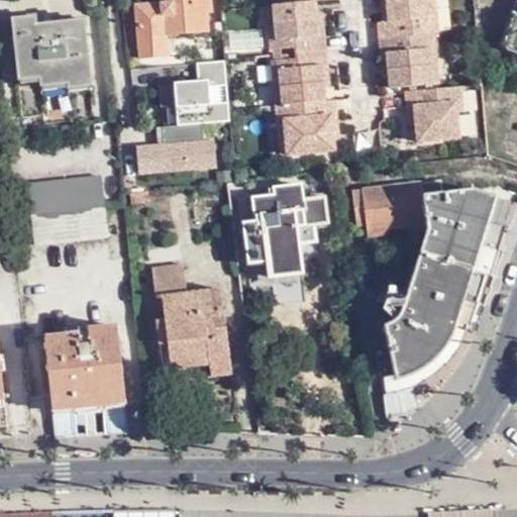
[(83,0),(86,9),(101,6),(100,0),(83,0)]
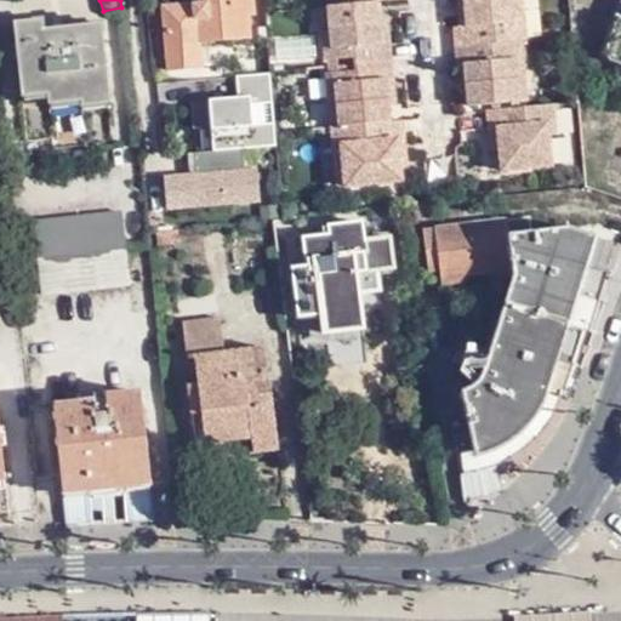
[(254,16),(251,0),(199,0),(200,4),(163,6),(167,68),(200,67),(199,43),(249,39),(248,17),(254,16)]
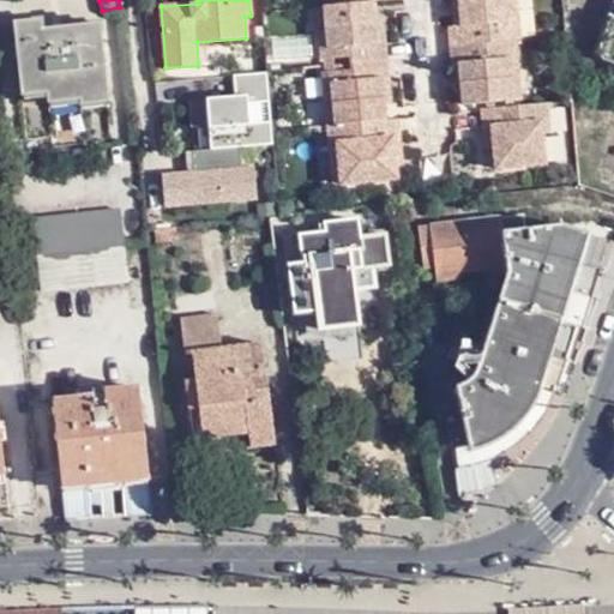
[(516,41),(522,40),(519,8),(511,10),(510,0),(465,0),(467,4),(470,4),(476,16),(459,16),(455,17),(456,26),(447,28),(449,48),(516,41)]
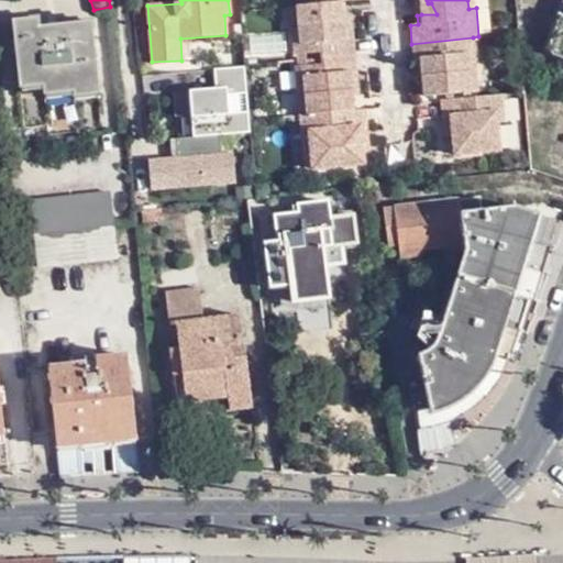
[(313,55),(315,59),(351,56),(348,29),(340,30),(332,26),(339,18),(338,3),(300,7),(291,8),(293,30),(285,30),(288,56),(313,55)]
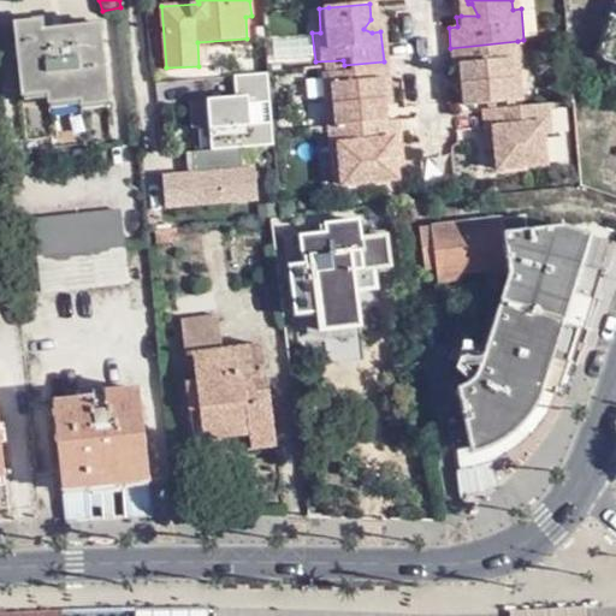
[(472,4),(468,4),(460,5),(461,16),(478,16),(472,4)]
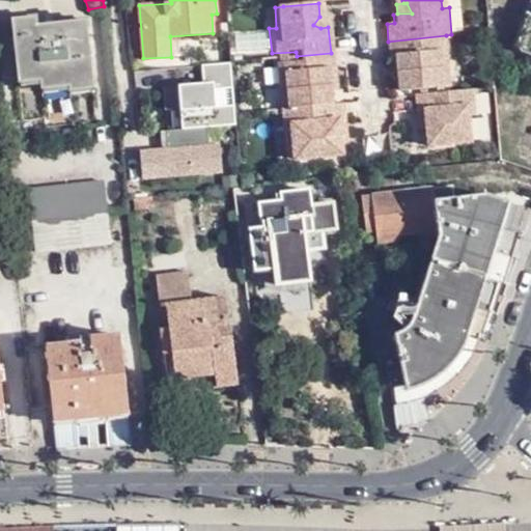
[(530,5),(516,47),(530,52),(530,5)]
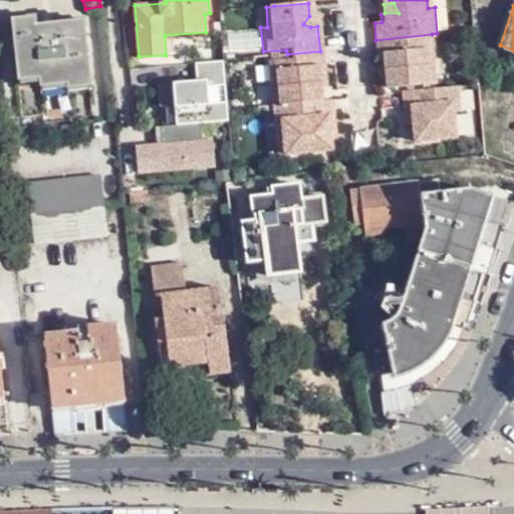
[(266,7),(257,8),(260,27),(267,27),(266,7)]
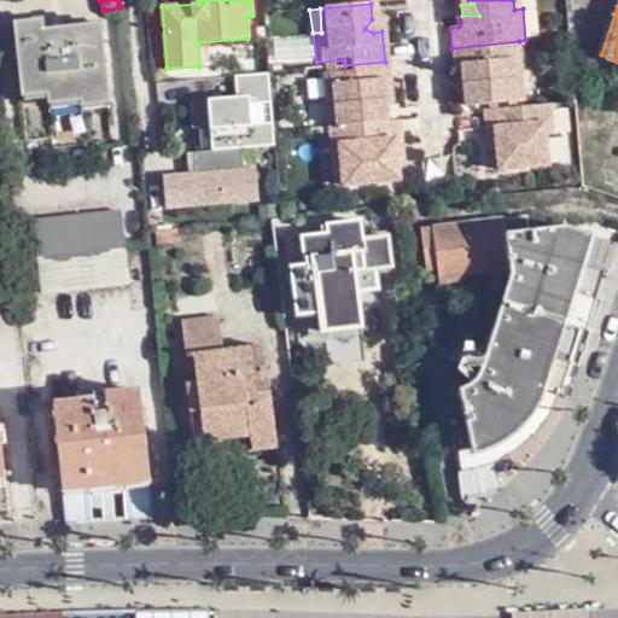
[(373,33),(382,31),(380,19),(372,19),(365,29),(373,33)]
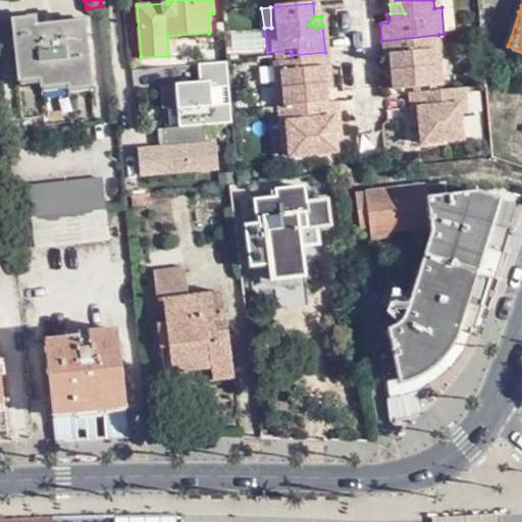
[(94,93),(87,20),(37,24),(36,17),(12,19),(18,84),(21,83),(21,79),(39,77),(40,89),(43,89),(43,85),(66,83),(66,91),(70,91),(70,86),(89,84),(91,94),(94,93)]
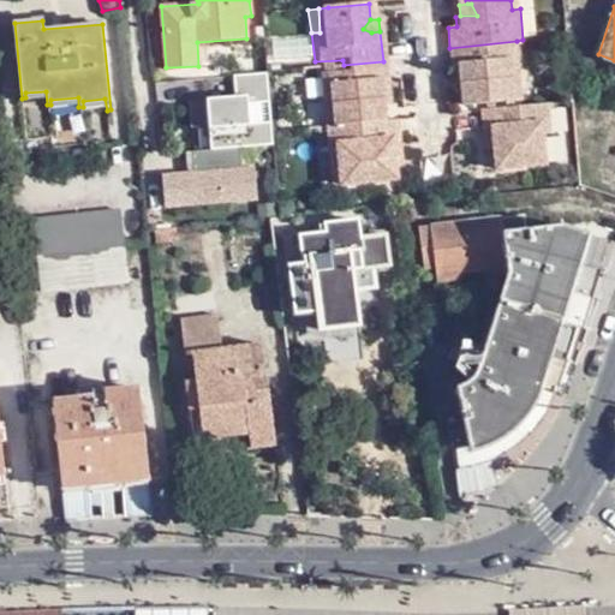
[(521,78),(517,41),(449,48),(452,77),(461,76),(470,83),(464,93),(461,91),(464,105),(514,100),(512,79),(521,78)]
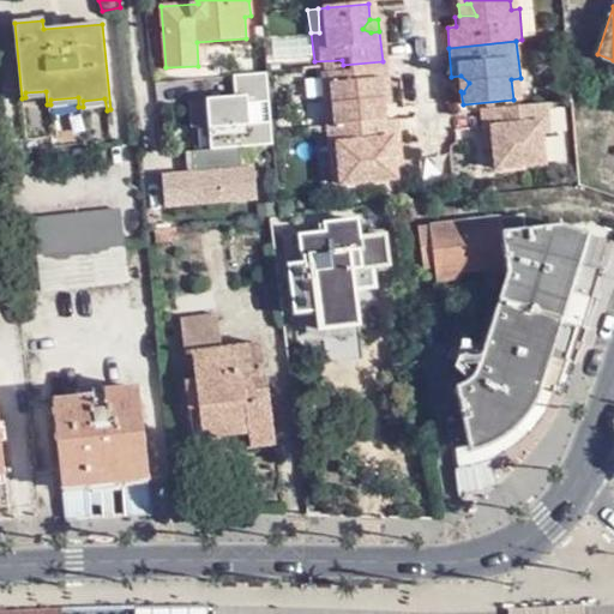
[(383,61),(343,65),(343,72),(315,74),(318,98),(327,97),(329,126),(380,121),(378,100),(369,92),(373,86),(385,85),(383,61)]
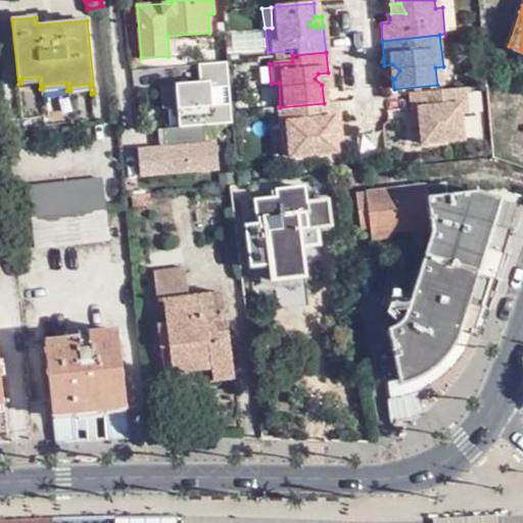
[(392,64),(384,65),(385,78),(392,78),(394,79),(399,70),(392,64)]
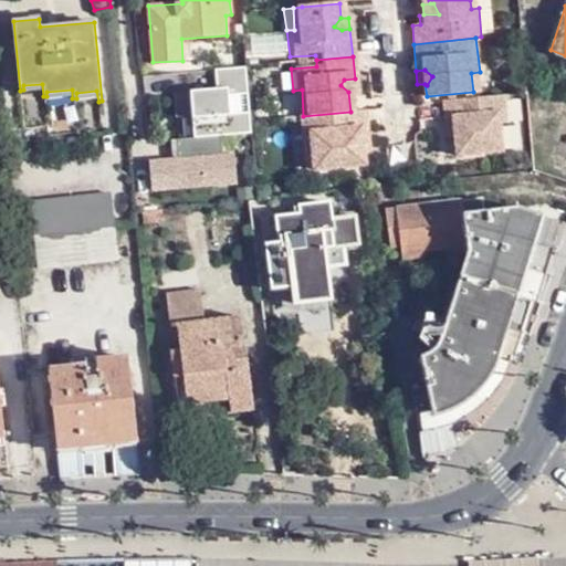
[(482,91),(480,72),(471,73),(473,92),(482,91)]
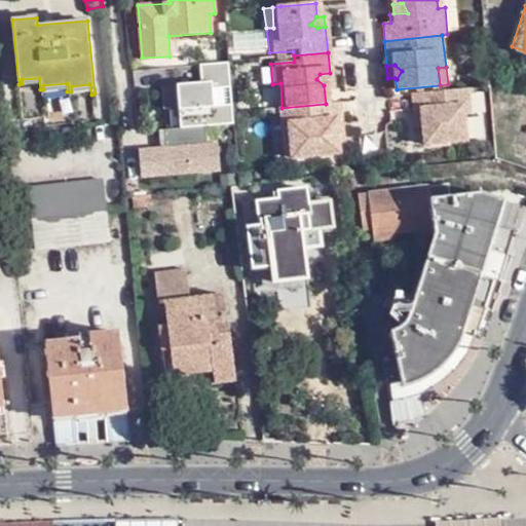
[(331,83),(330,73),(320,74),(316,79),(324,85),(324,84),(331,83)]
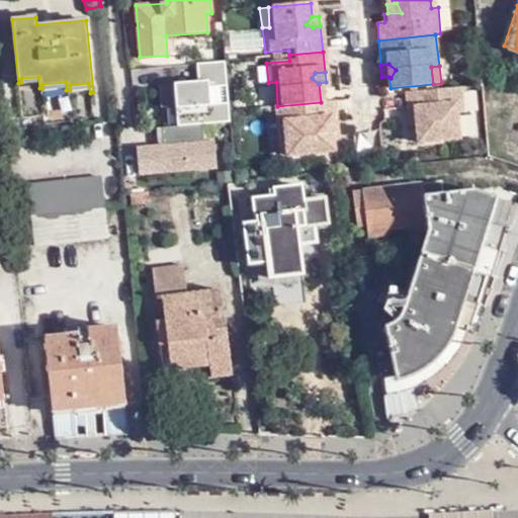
[(136,178),(214,171),(210,121),(226,119),(223,79),(172,84),(176,126),(159,128),(161,145),(133,148),(136,178)]
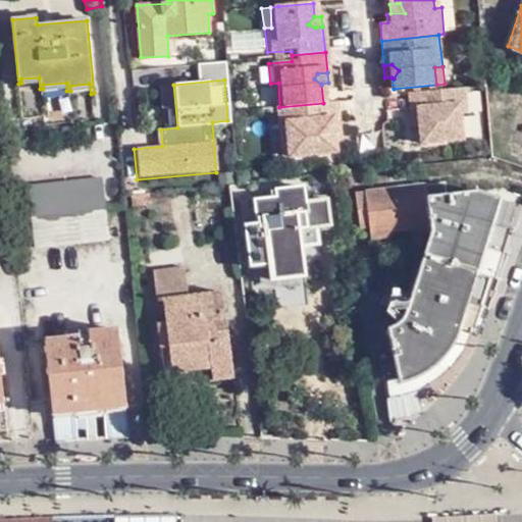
[(278,83),(270,84),(272,108),(279,107),(278,83)]
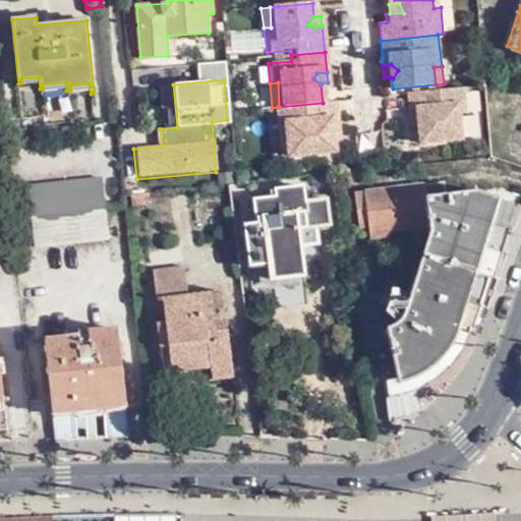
[(463,87),(406,94),(408,109),(417,108),(419,127),(420,142),(462,139),(459,113),(466,112),(463,87)]
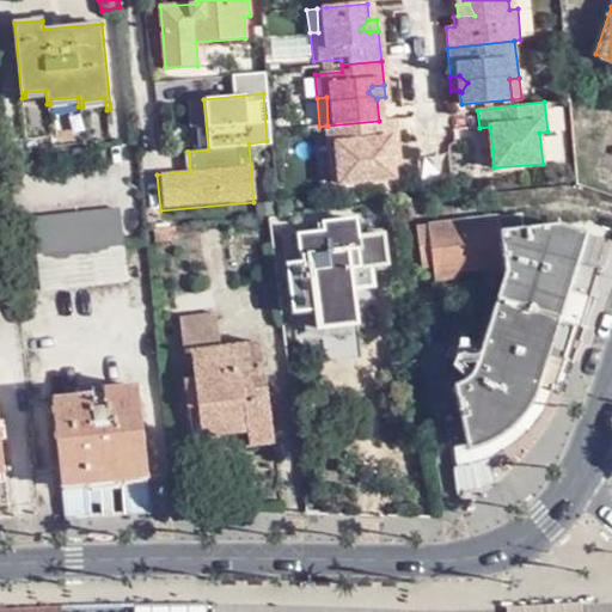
[(396,150),(392,120),(379,121),(328,126),(319,127),(324,158),(334,157),(337,187),(391,182),(391,165),(379,157),(385,150),(396,150)]
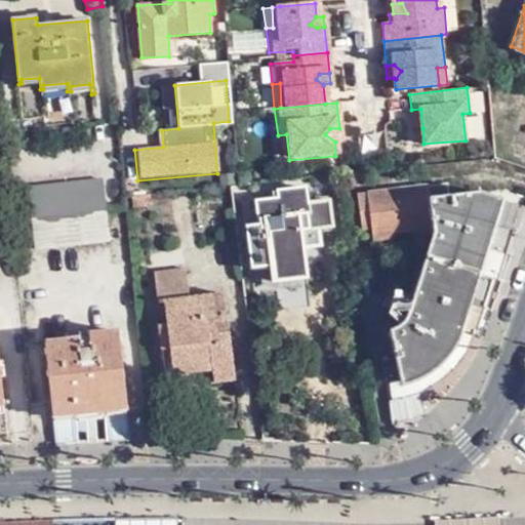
[(420,109),(411,110),(413,129),(422,128),(420,109)]
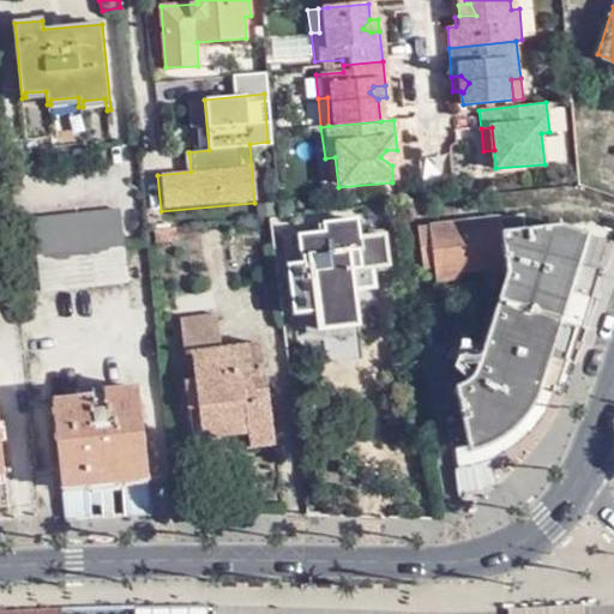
[(398,164),(397,150),(386,150),(380,157),(392,166),(398,164)]
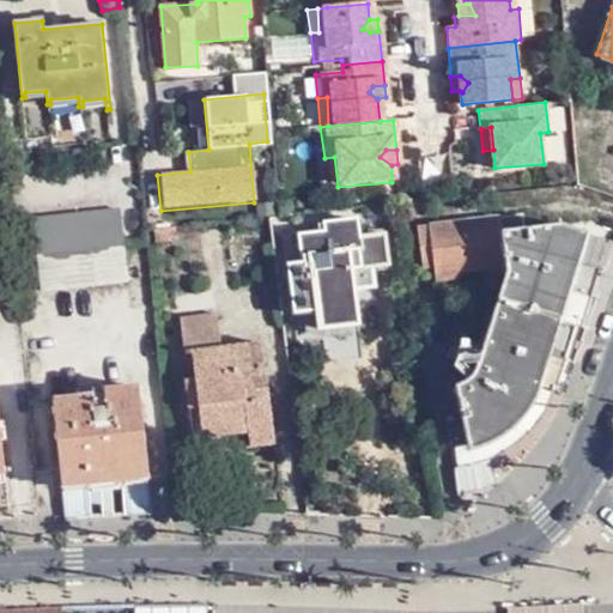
[(34,219),(37,256),(122,246),(119,210),(34,219)]
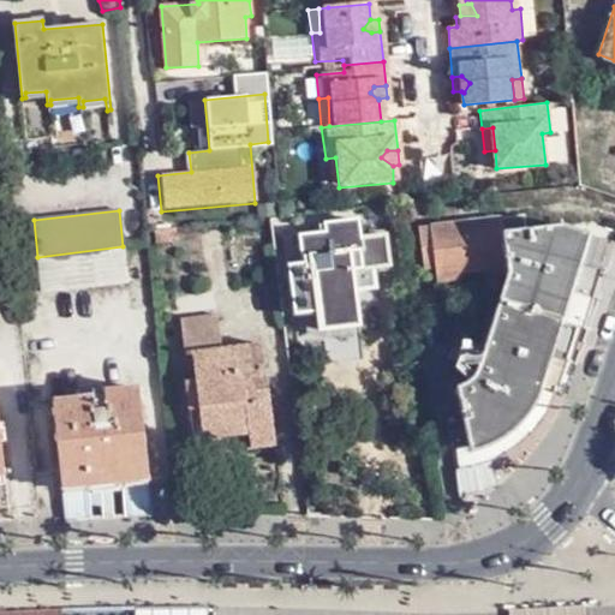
[(527,230),(523,215),(417,231),(419,252),(428,251),(436,287),(460,284),(460,276),(482,274),(483,280),(506,278),(481,366),(477,370),(457,387),(464,419),(448,424),(459,472),(488,464),(520,447),(543,427),(559,400),(544,394),(544,389),(561,394),(593,263),(587,261),(595,234),(559,225),(527,230)]
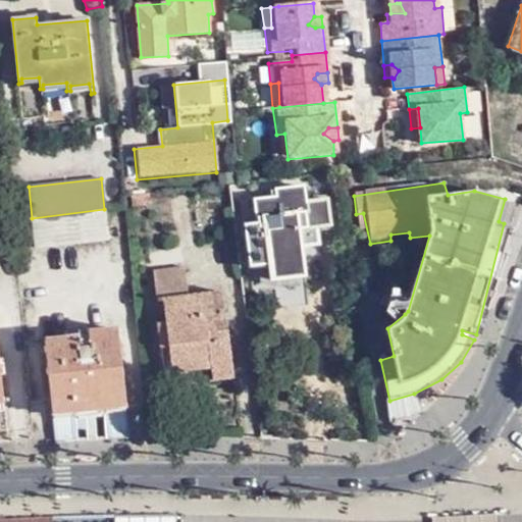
[(305,230),(300,191),(270,194),(271,202),(254,204),(256,226),(244,229),(250,269),(261,268),(264,281),(269,280),(270,282),(304,278),(297,231),(305,230)]
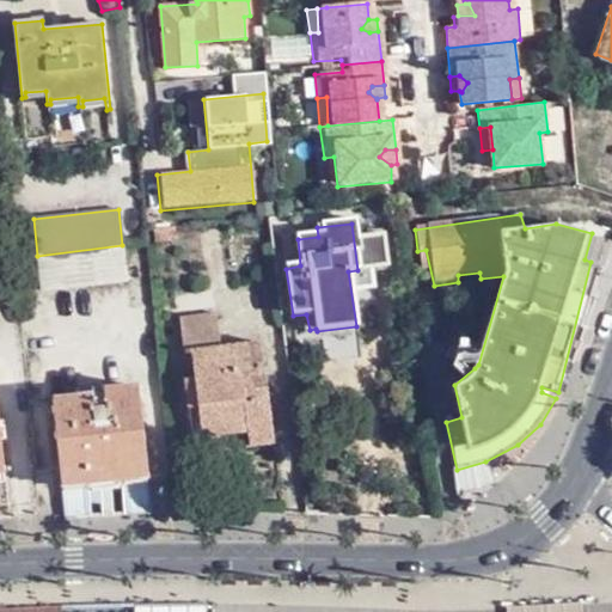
[(122,245),(37,256),(42,292),(127,282),(122,245)]
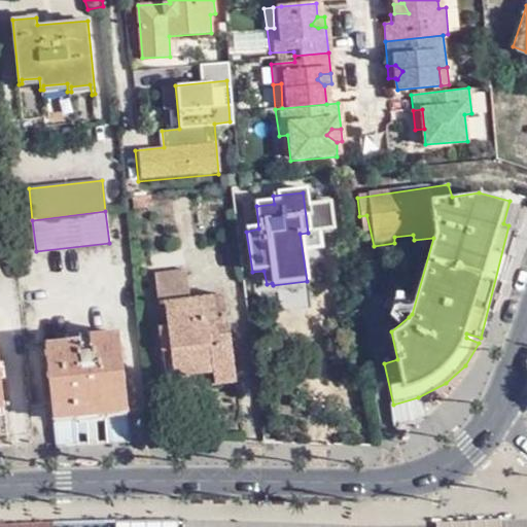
[(202,374),(226,371),(217,293),(154,302),(165,376),(201,374),(202,374)]
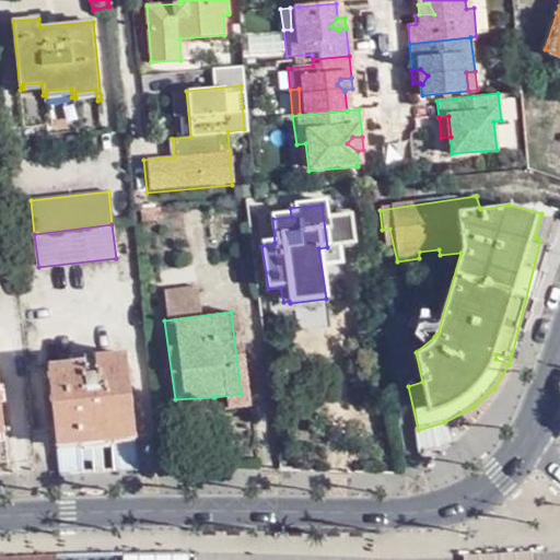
[(135,439),(126,356),(94,360),(96,374),(85,375),(84,364),(48,369),(56,446),(135,439)]
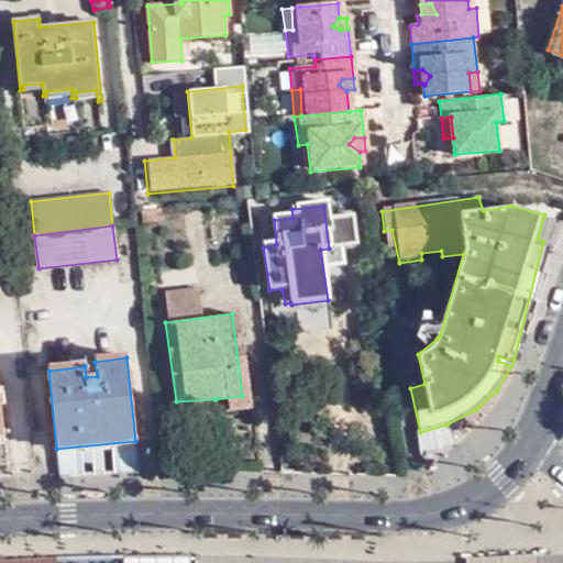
[(243,410),(242,396),(216,399),(217,414),(243,410)]
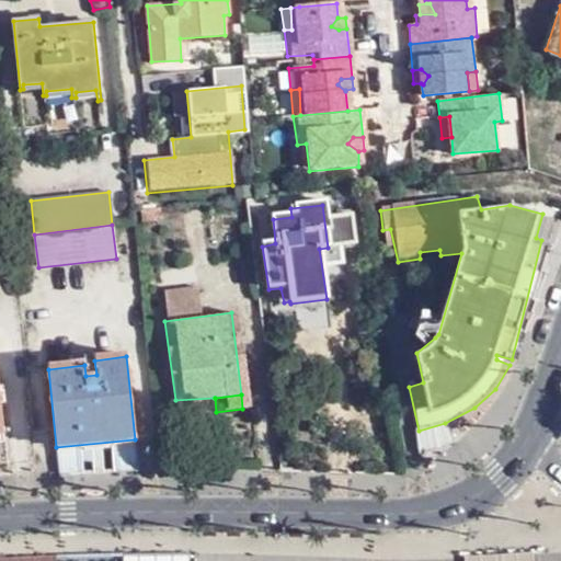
[(23,422),(19,400),(0,403),(3,425),(23,422)]
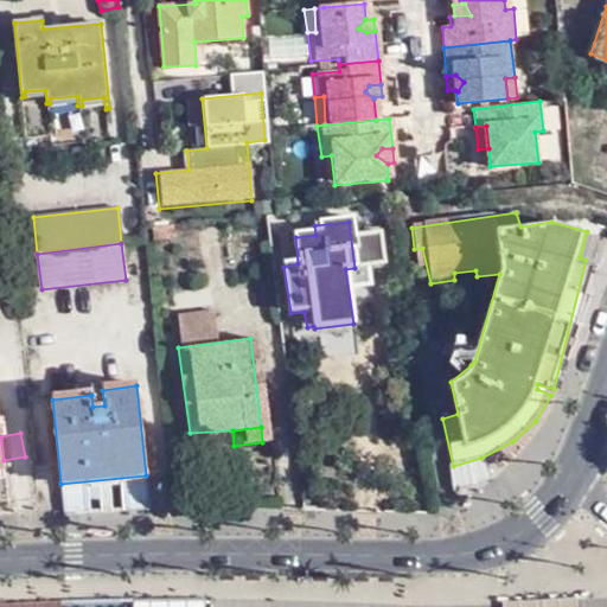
[(146,475),(61,484),(64,512),(122,509),(149,509),(146,475)]
